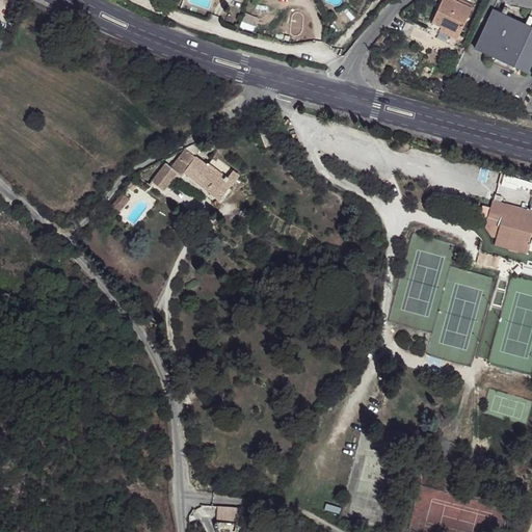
[(452,0),(442,0),(431,23),(442,27),(440,31),(450,36),(454,28),(461,31),(472,9),(452,0)]
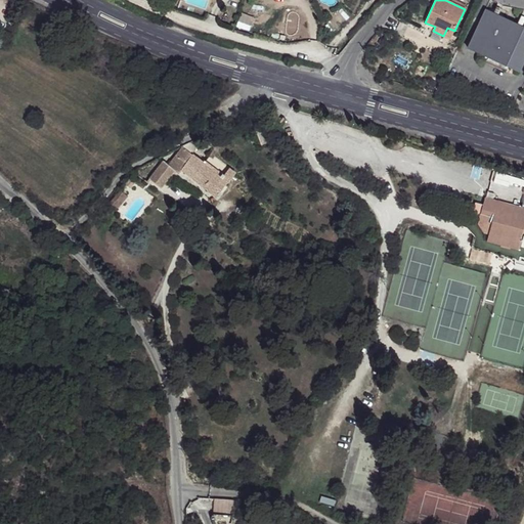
[(486,9),(505,18),(503,13),(500,11),(495,9),(490,8),(486,9)]
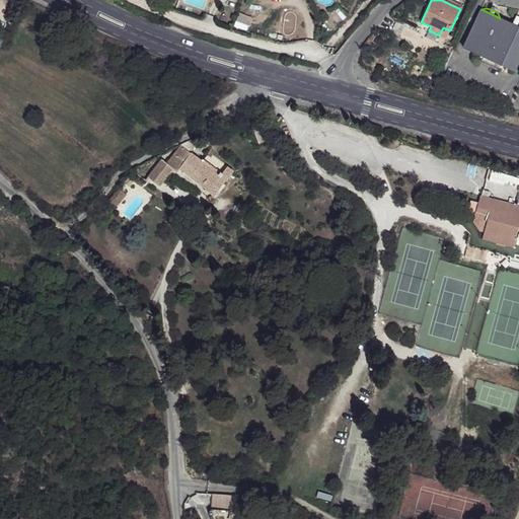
[(482,9),(463,48),(515,72),(518,62),(518,26),(500,18),(482,9)]
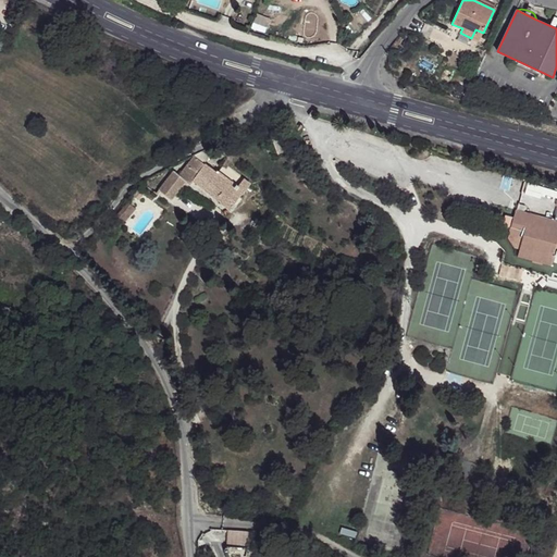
[(480,41),(483,33),(475,29),(471,38),(480,41)]
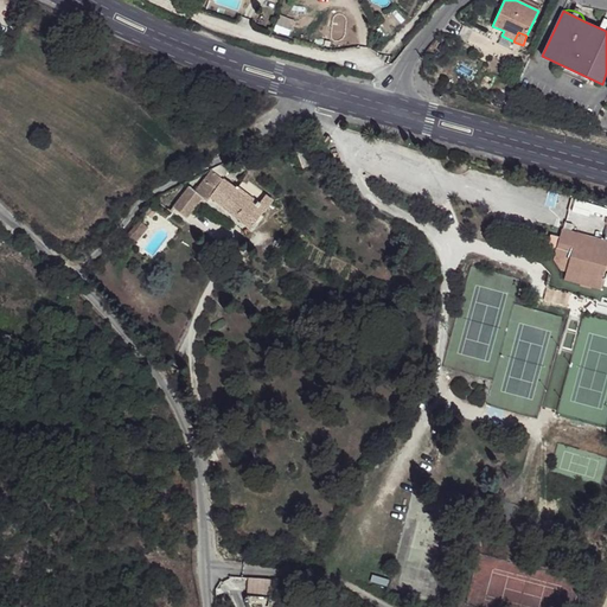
[(190,186),(173,208),(187,217),(203,197),(208,200),(211,196),(253,229),(263,211),(264,212),(273,202),(266,196),(260,203),(259,202),(257,203),(251,199),(253,198),(238,186),(237,190),(223,178),(228,171),(221,165),(211,170),(212,171),(196,191),(190,186)]
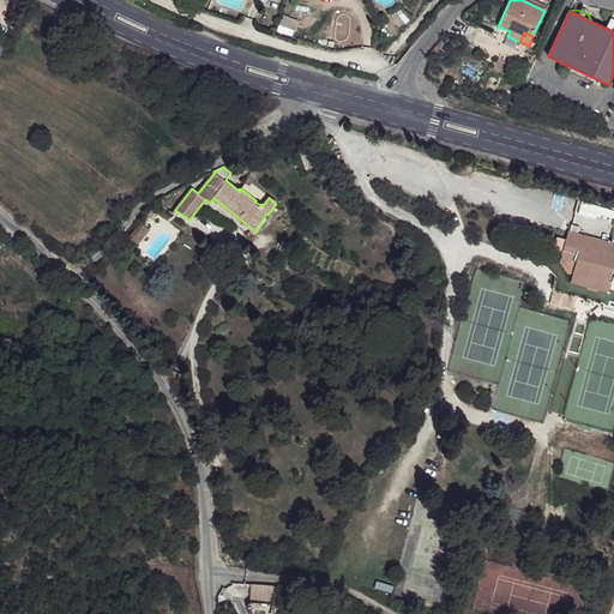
[(613,210),(583,202),(582,209),(613,217),(613,210)]
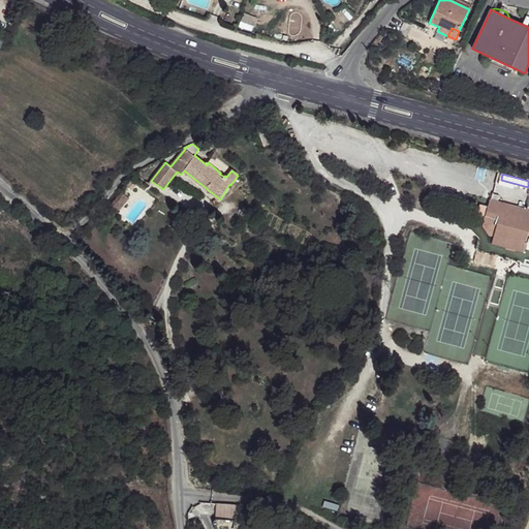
[(132,179),(127,186),(131,190),(137,183),(132,179)]
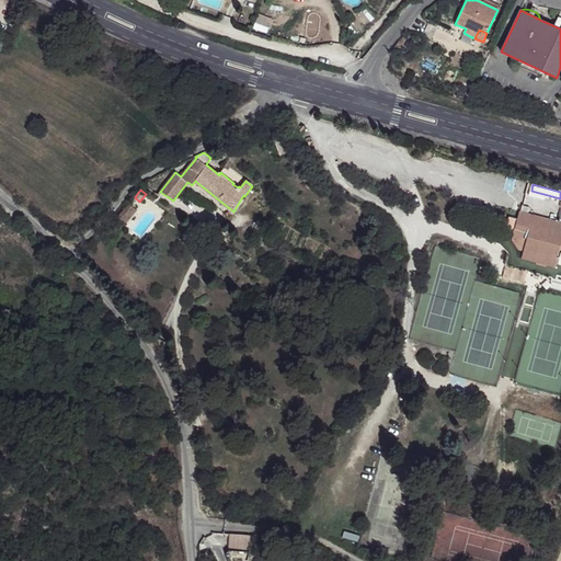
[(118,217),(126,224),(137,209),(128,204),(118,217)]
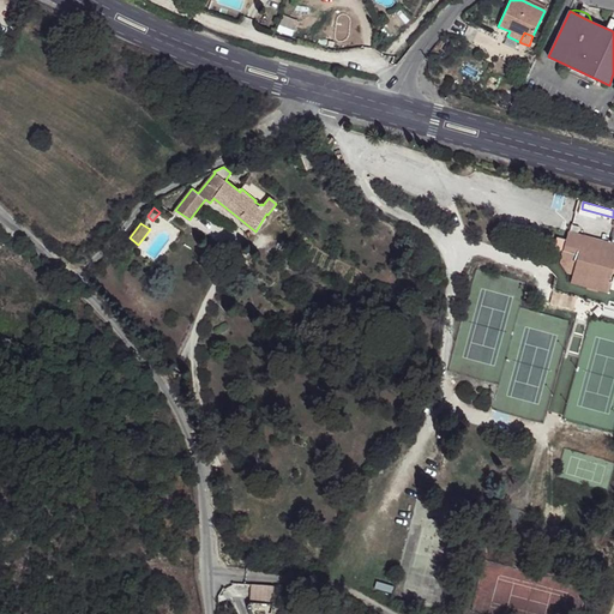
[(557,277),(553,290),(605,305),(606,300),(613,302),(613,223),(613,226),(613,233),(612,242),(569,232),(566,240),(563,252),(545,248),(540,265),(547,268),(557,277)]
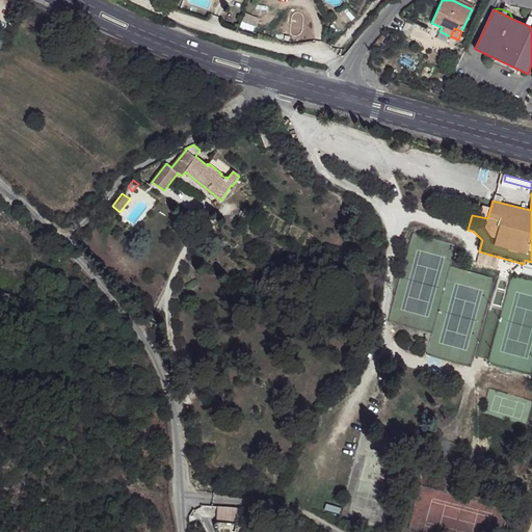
[(487,218),(490,208),(482,206),(479,216),(487,218)]
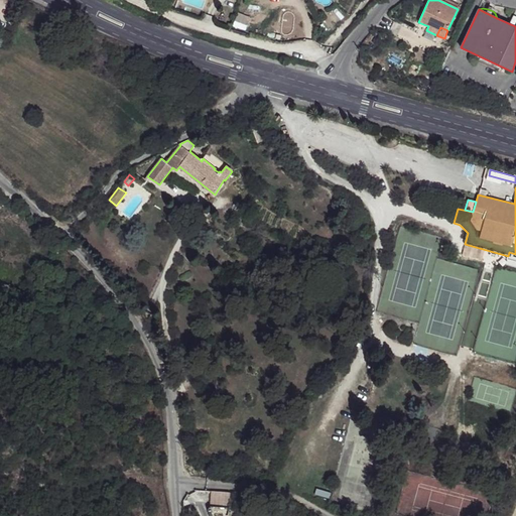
[(212,491),(211,507),(229,508),(230,492),(212,491)]
